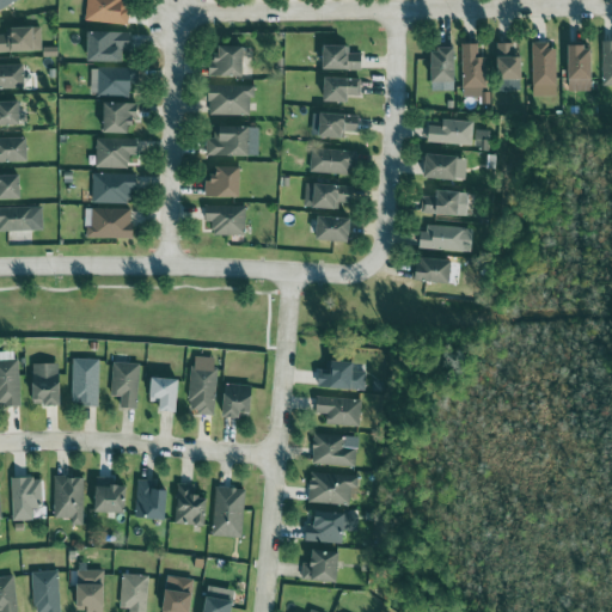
[(0,0),(0,11),(20,0),(0,0)]
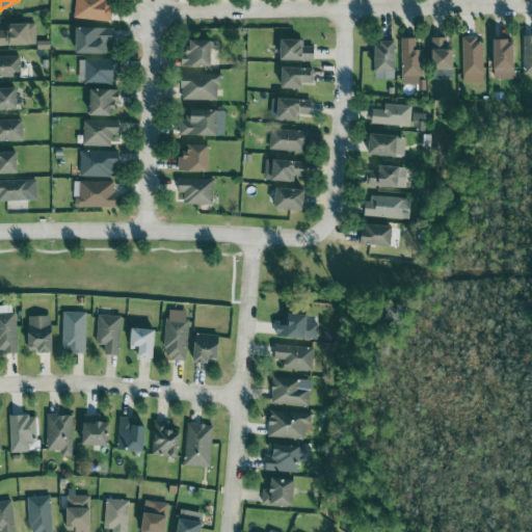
[(109,21),(110,0),(75,0),(75,20),(109,21)]
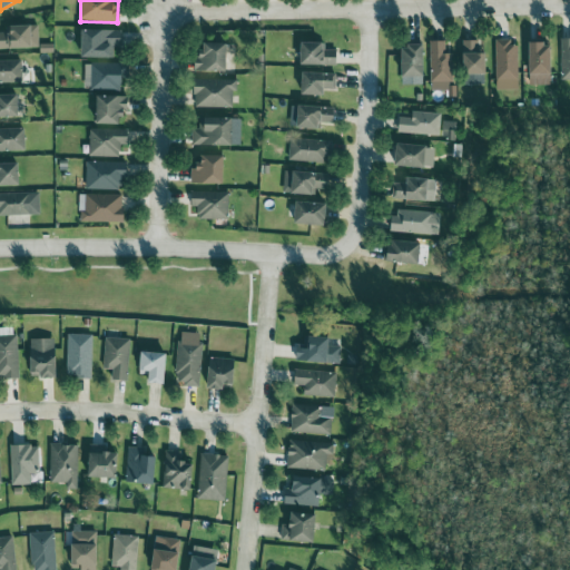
[(0,48),(39,48),(38,25),(11,26),(12,32),(0,32),(0,48)]
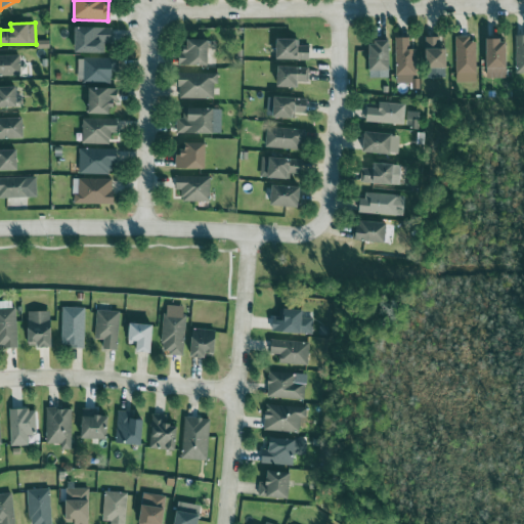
[(113,53),(113,28),(76,27),(76,52),(113,53)]
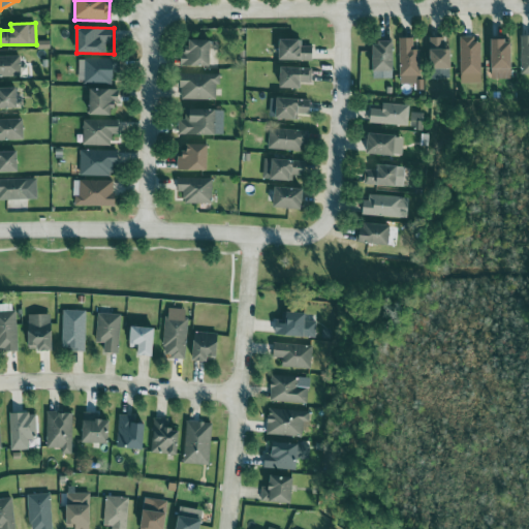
[(452,50),(444,49),(444,37),(431,37),(430,79),(452,79),(452,50)]
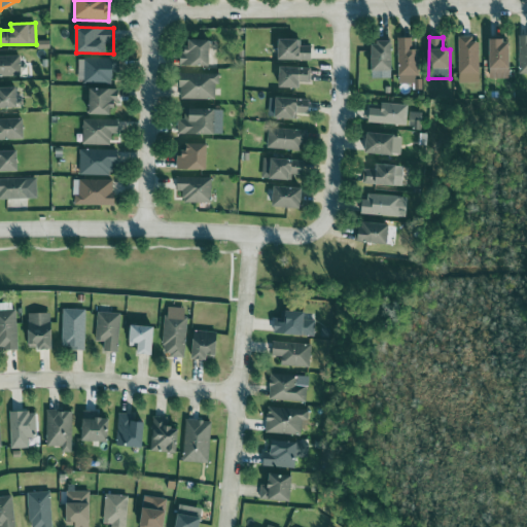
[(526,37),(519,37),(518,74),(526,73),(526,37)]
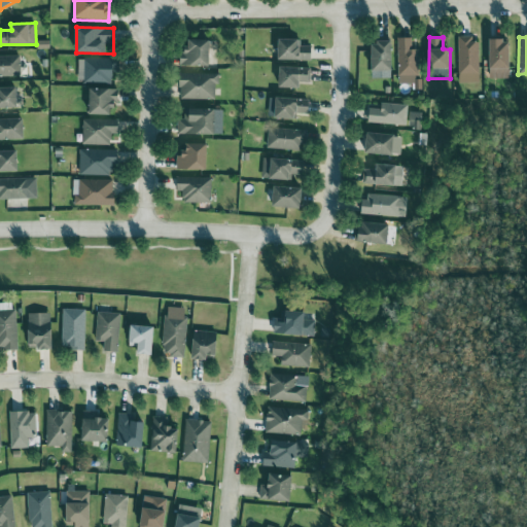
[(312,61),(312,46),(301,45),(301,39),(280,38),(279,60),(312,61)]
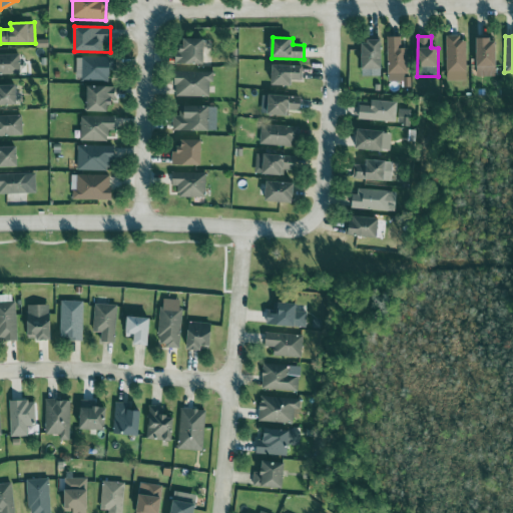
[(408,48),(401,48),(401,37),(387,37),(388,82),(403,81),(403,86),(409,86),(408,48)]
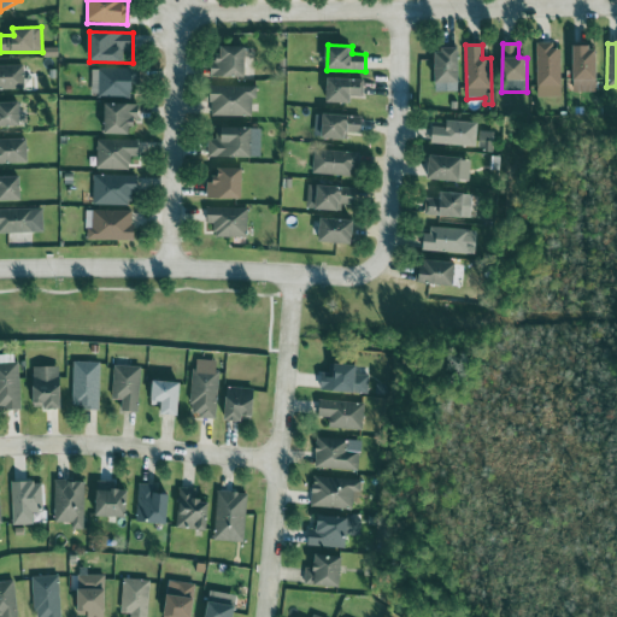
[(562,99),(560,45),(536,45),(536,99),(562,99)]
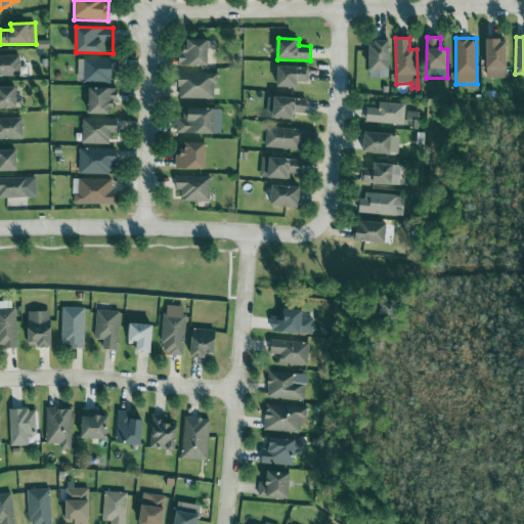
[(487,79),(508,78),(507,39),(487,40),(487,79)]
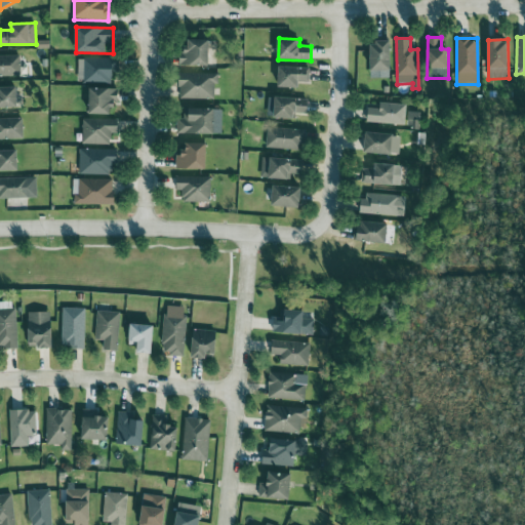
[(180,66),(210,66),(209,40),(190,40),(190,49),(180,49),(180,66)]
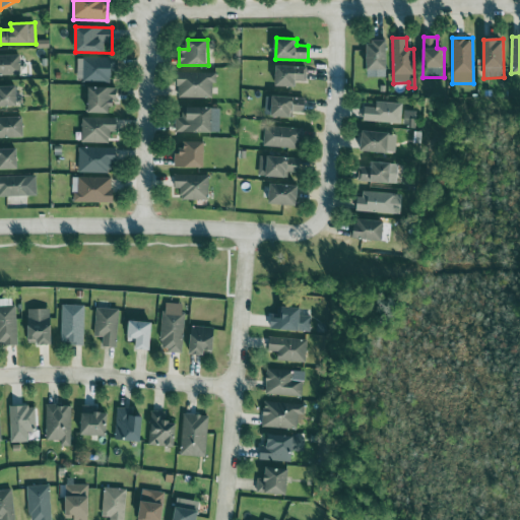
[(388,41),(368,41),(368,70),(388,70),(388,41)]
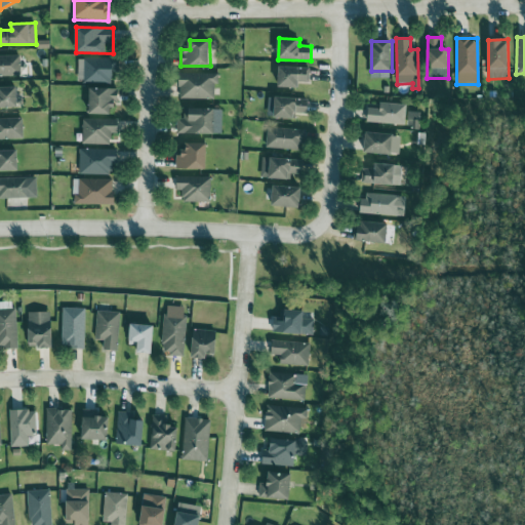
[(0,55),(0,76),(21,76),(19,55),(0,55)]
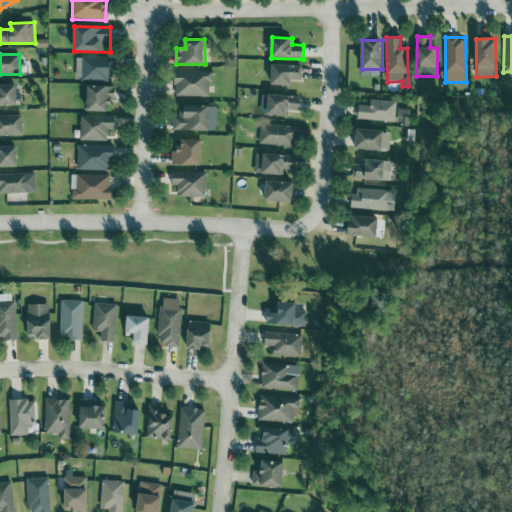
[(76,57),(76,81),(116,80),(116,57),(76,57)]
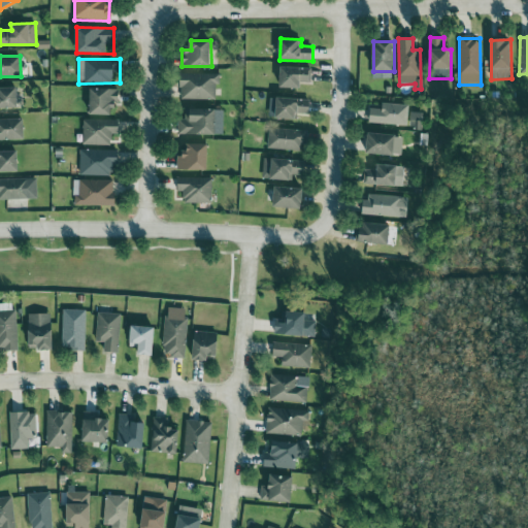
[(311,83),(311,67),(281,67),(282,88),(301,88),(301,83),(311,83)]
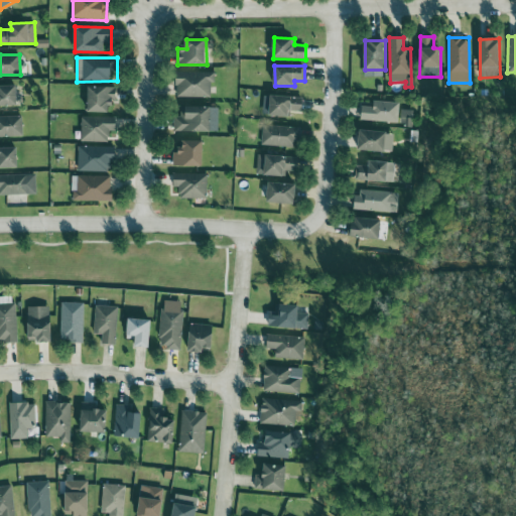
[(213,73),(176,72),(175,97),(213,98),(213,73)]
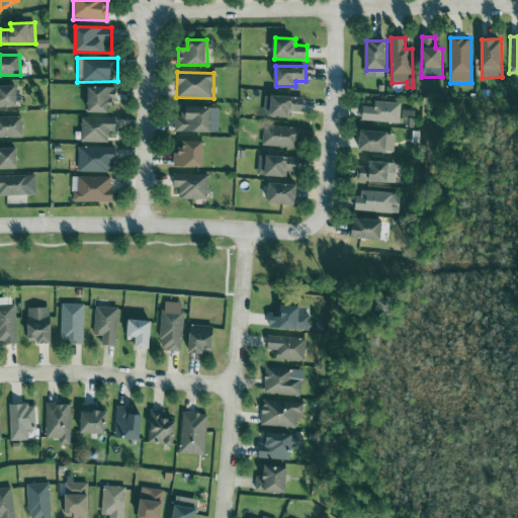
[(0,106),(18,105),(17,85),(0,85),(0,106)]
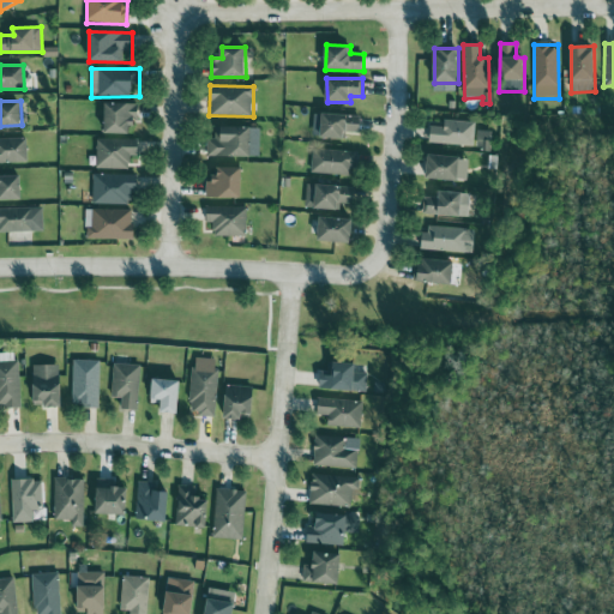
[(137,104),(104,103),(103,133),(136,134),(137,104)]
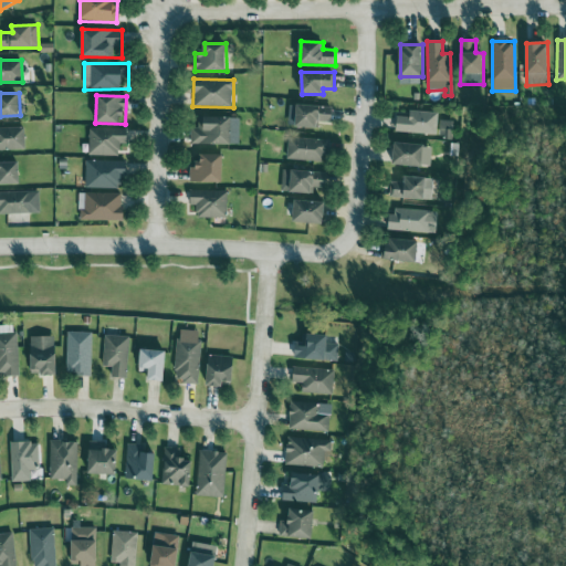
[(332,106),(290,105),(289,126),(318,127),(318,122),(332,122),(332,106)]
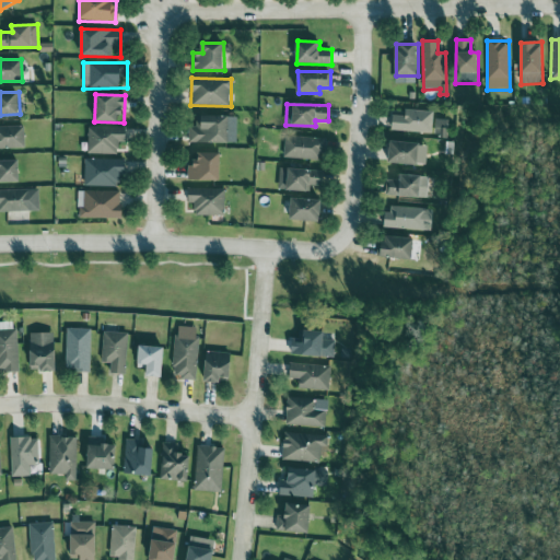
[(433,111),(406,109),(406,115),(392,115),(392,131),(432,133),(433,111)]
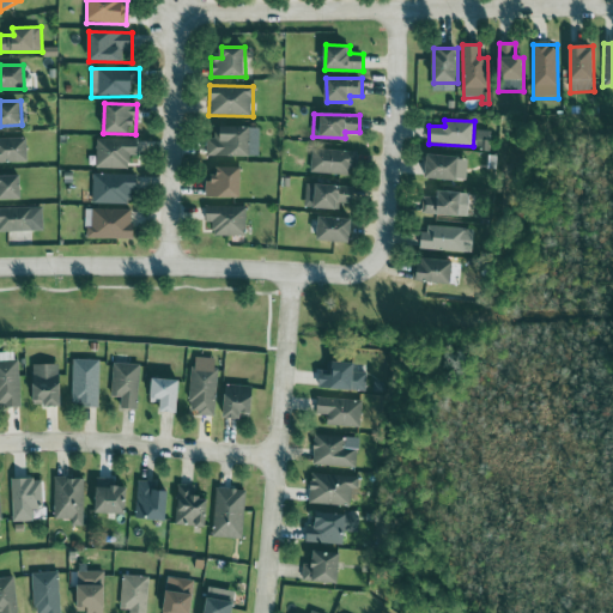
[(206,139),(207,157),(260,156),(259,127),(214,127),(216,138),(206,139)]
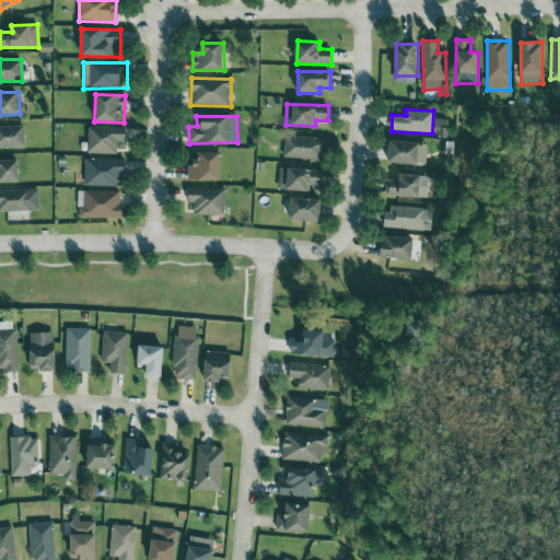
[(447,120),(435,119),(435,133),(446,135),(447,120)]
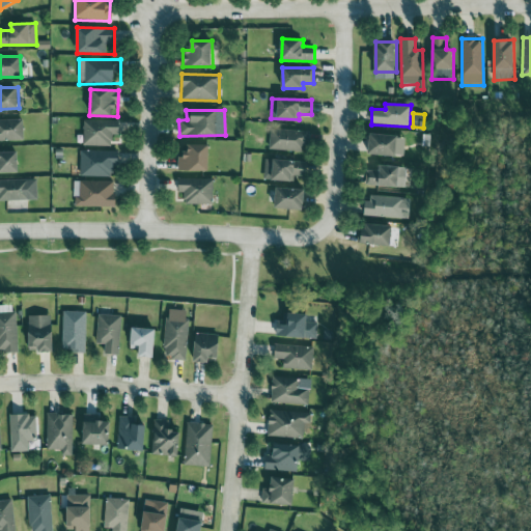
[(0,141),(23,141),(23,119),(0,119),(0,141)]
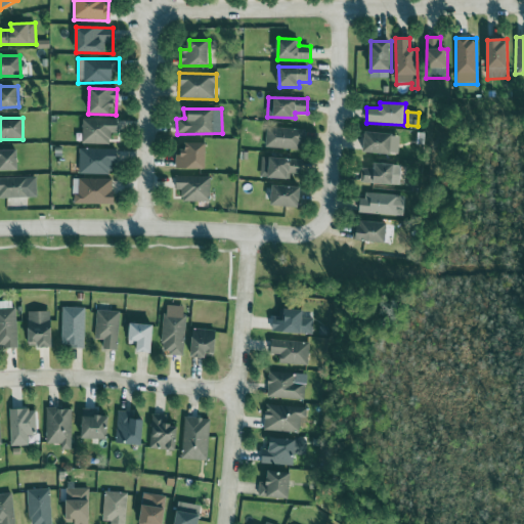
[(82,144),(111,145),(111,133),(118,133),(118,120),(83,119),(82,144)]
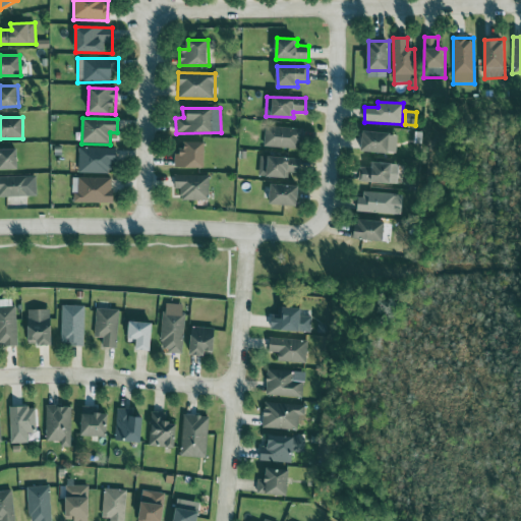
[(299,148),(300,127),(265,127),(265,148),(299,148)]
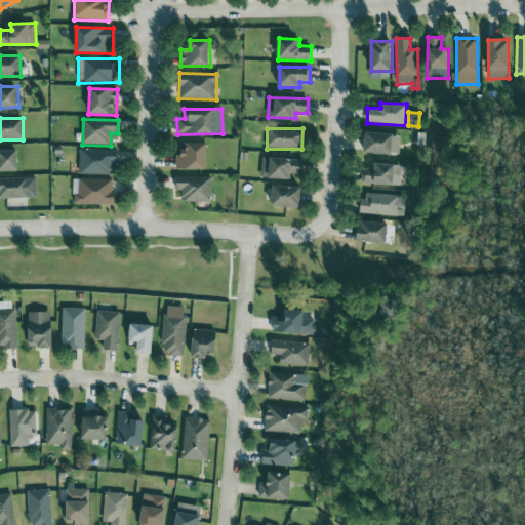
[(394,154),(394,133),(366,132),(365,153),(394,154)]
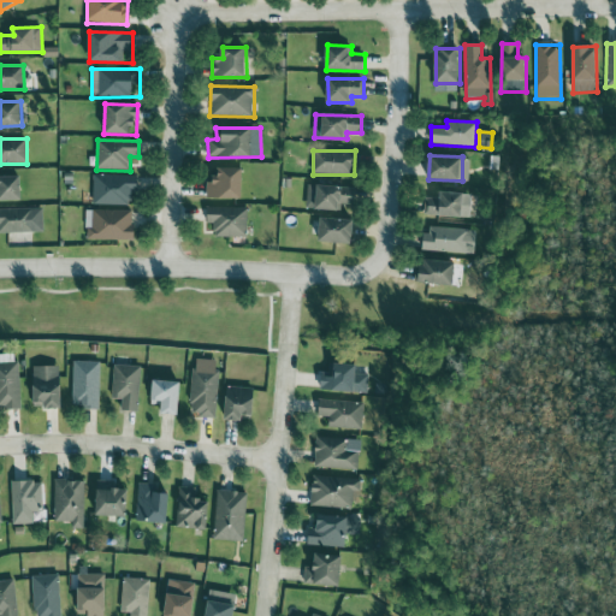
[(243,199),(243,169),(217,167),(217,183),(207,182),(206,199),(243,199)]
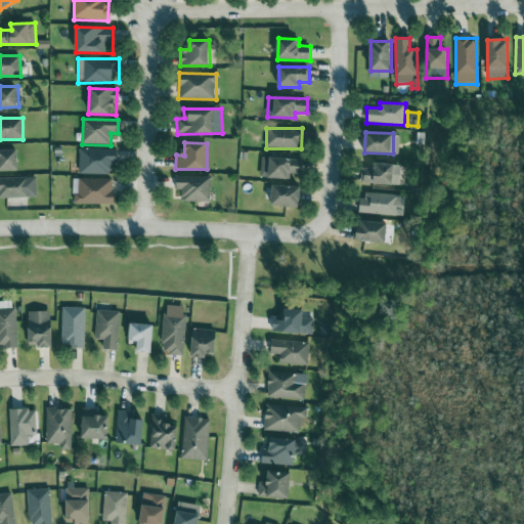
[(112,175),(112,163),(117,163),(117,149),(79,148),(79,174),(112,175)]
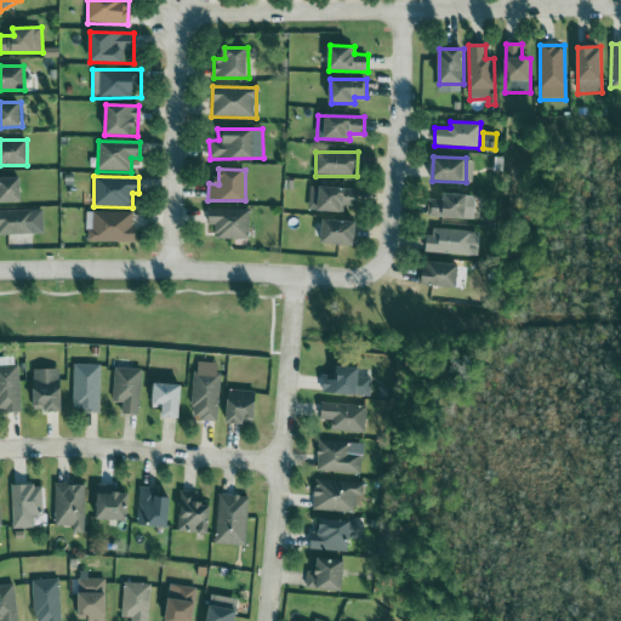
[(0,201),(22,201),(21,177),(0,177),(0,201)]
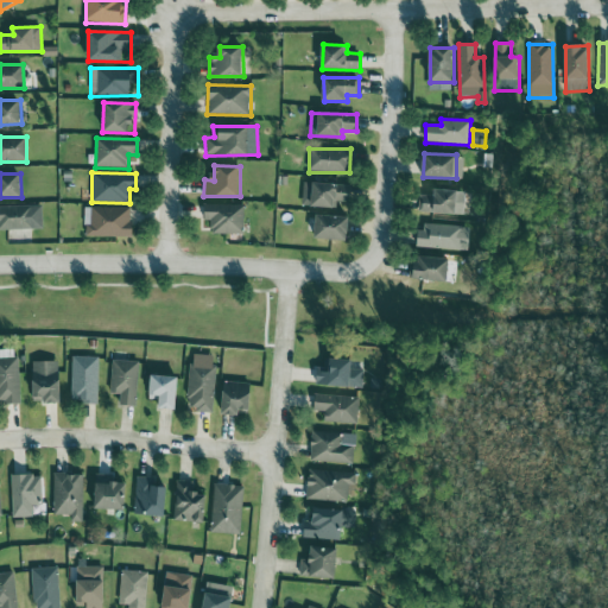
[(303,183),(303,206),(336,207),(336,202),(350,203),(350,184),(303,183)]
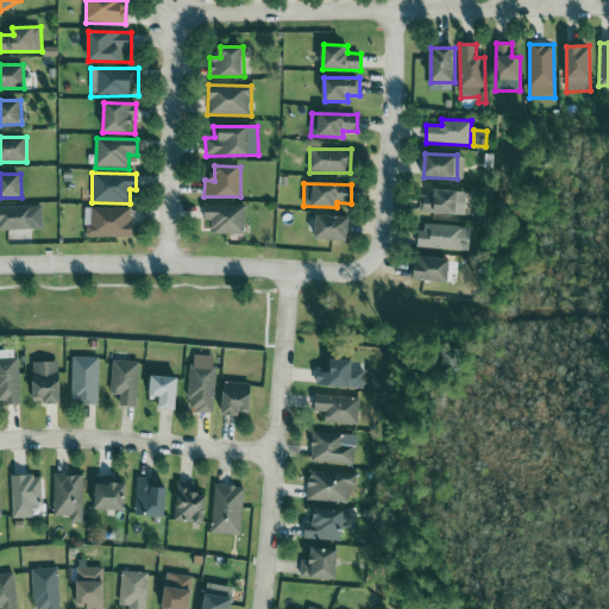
[(458,190),(435,189),(435,196),(420,196),(419,213),(458,214),(458,190)]
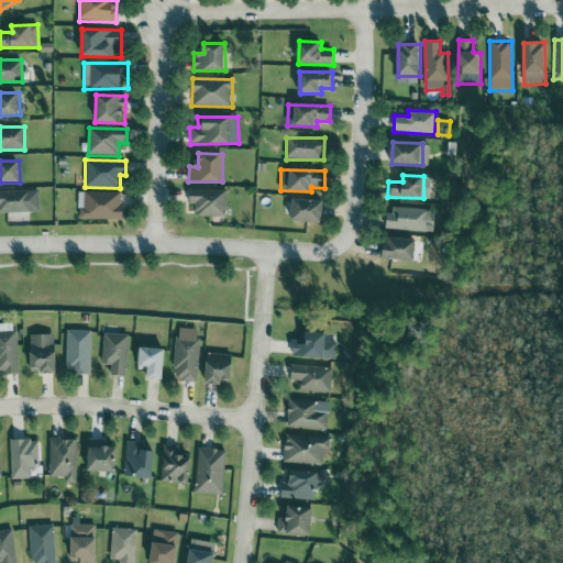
[(227,217),(227,189),(189,189),(189,205),(196,205),(196,217),(227,217)]
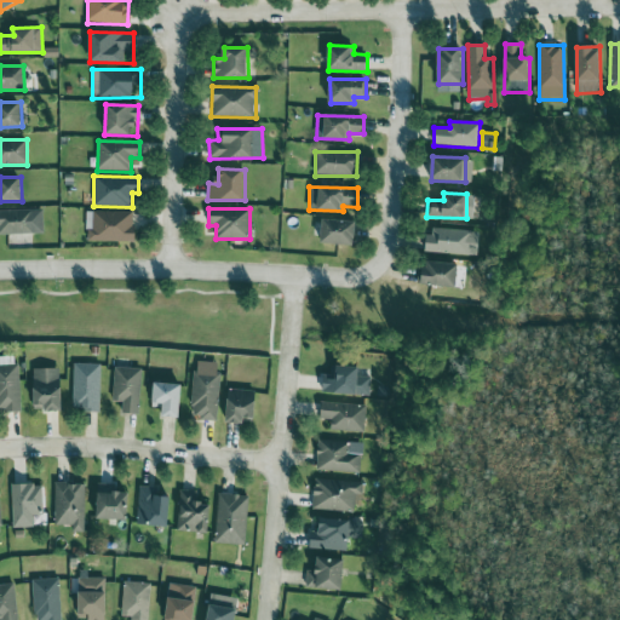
[(0,234),(44,234),(42,210),(0,210),(0,234)]
